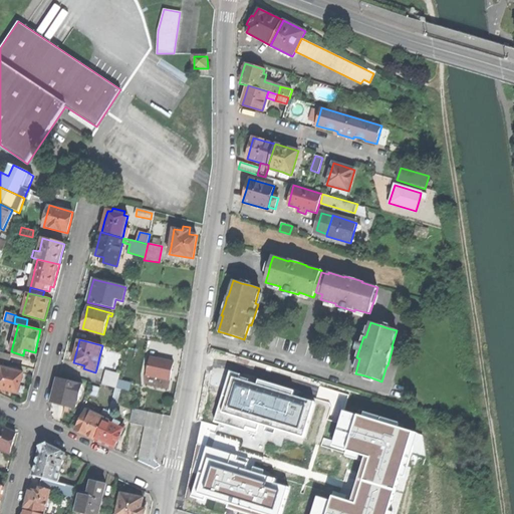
[(0,352),(0,360),(4,361),(8,362),(10,355),(0,352)]
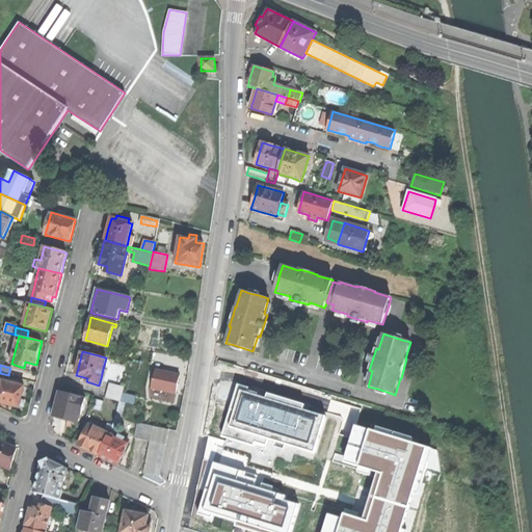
[(178,384),(180,375),(156,370),(152,388),(176,394),(178,384)]
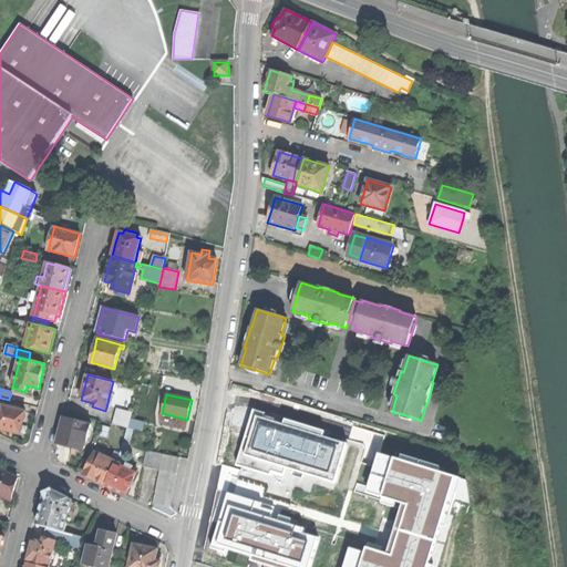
[(0,418),(0,428),(20,434),(23,422),(26,412),(3,406),(4,399),(0,398),(0,414),(1,415),(0,418)]
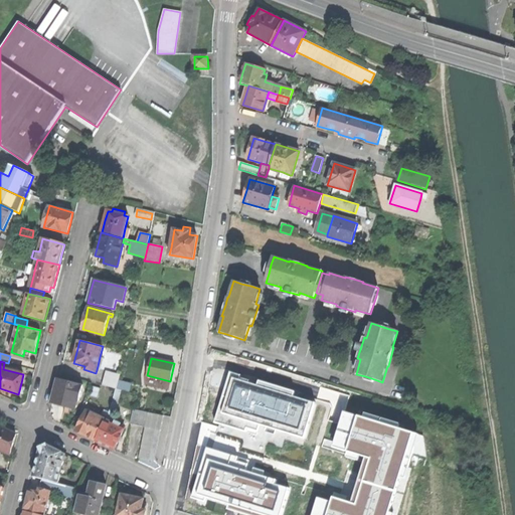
[(107,378),(119,382),(119,380),(121,374),(108,371),(107,378)]
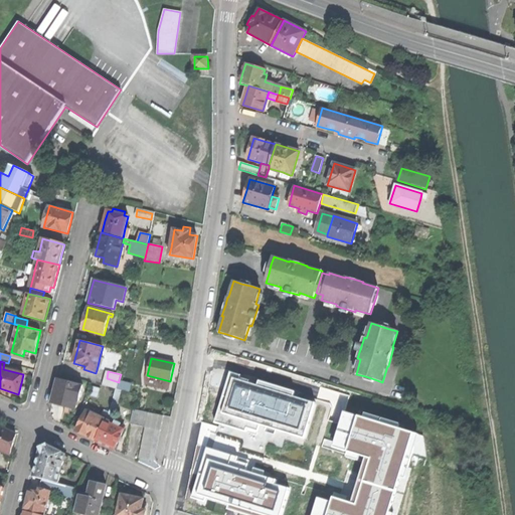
[(239,375),(229,372),(213,422),(244,432),(245,427),(256,431),(259,423),(263,424),(266,425),(264,432),(274,435),(276,428),(302,437),(313,402),(292,396),(293,391),(259,381),(256,386),(237,380),(239,375)]
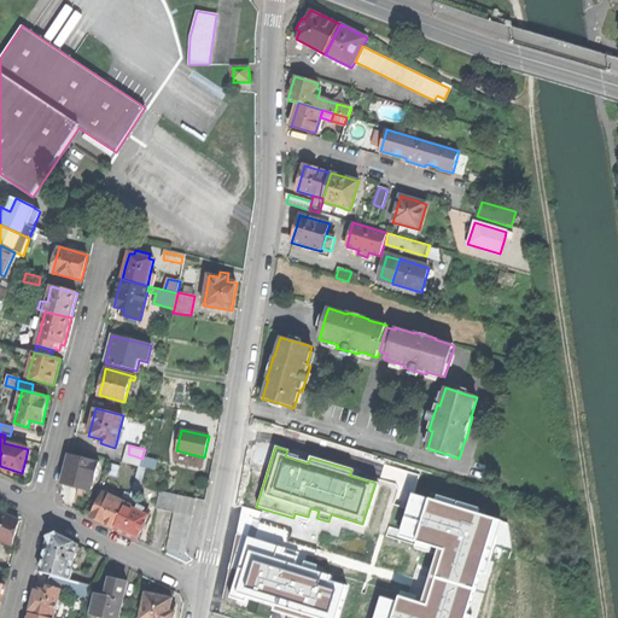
[(128,454),(126,464),(141,467),(143,460),(143,459),(128,454)]
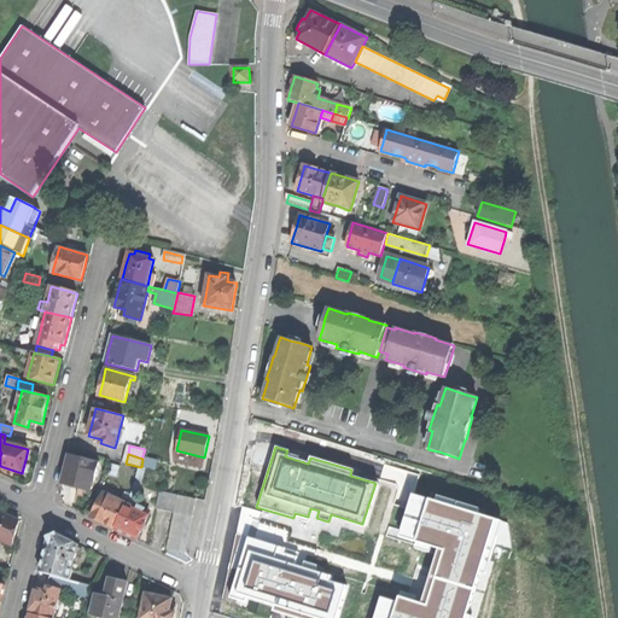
[(70,455),(63,484),(77,488),(92,491),(99,462),(70,455)]
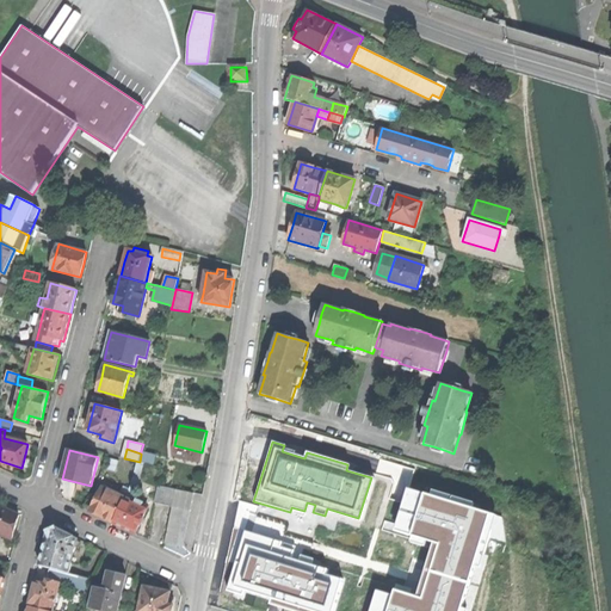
[(156,455),(141,451),(141,454),(141,455),(153,457),(150,464),(153,466),(156,455)]
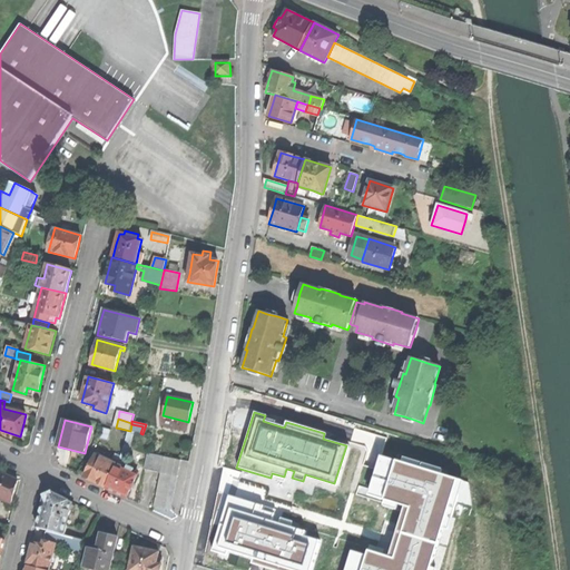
[(143,426),(131,424),(130,431),(140,433),(143,426)]
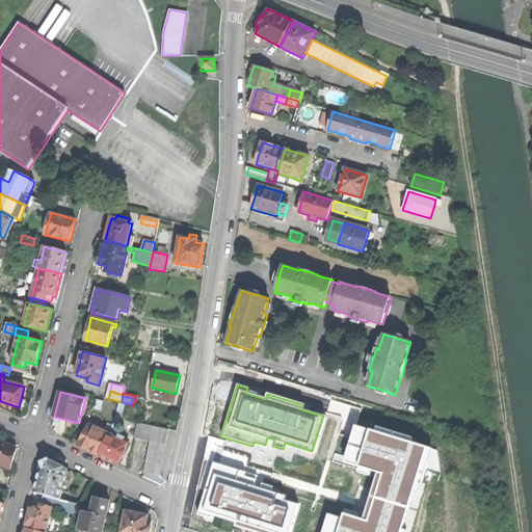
[(114,424),(109,433),(115,436),(116,434),(117,434),(120,429),(124,413),(117,411),(114,424)]
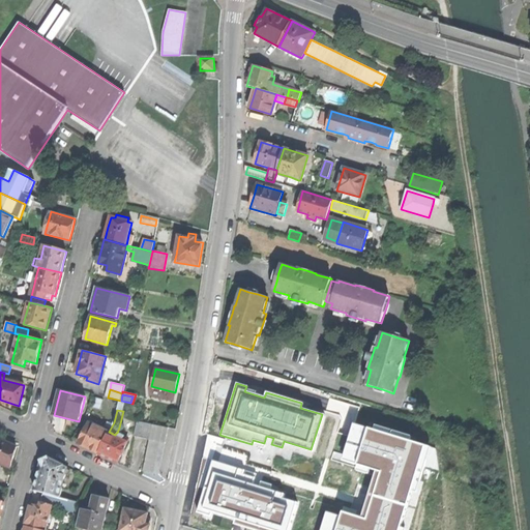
[(209,413),(207,430),(222,431),(223,414),(209,413)]
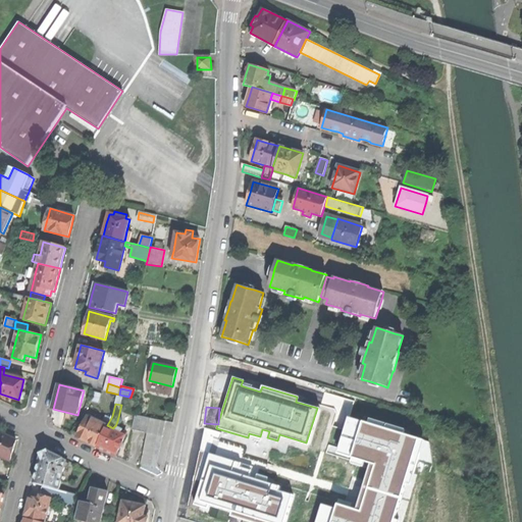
[(132,429),(148,433),(151,418),(135,415),(132,429)]
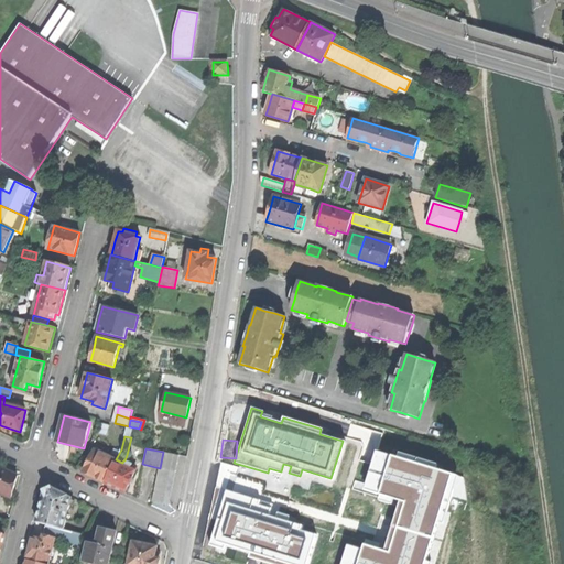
[(95,451),(84,473),(94,477),(105,483),(116,461),(95,451)]
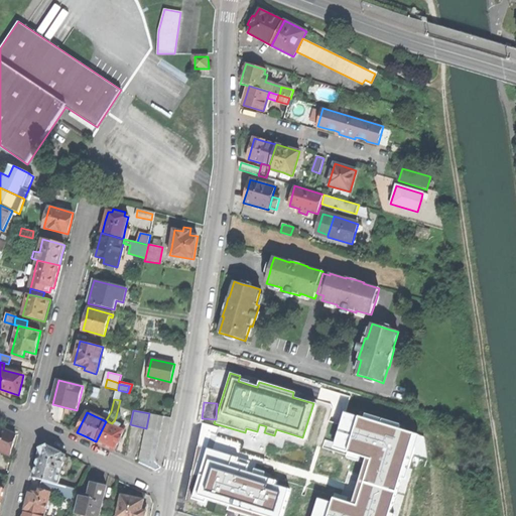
[(330,502),(316,498),(310,515),(392,515),(393,515),(387,513),(398,477),(404,478),(417,434),(398,429),(400,423),(364,412),(363,418),(344,412),(342,417),(333,446),(347,452),(345,458),(358,462),(360,456),(365,457),(355,490),(350,503),(332,497),(330,502)]
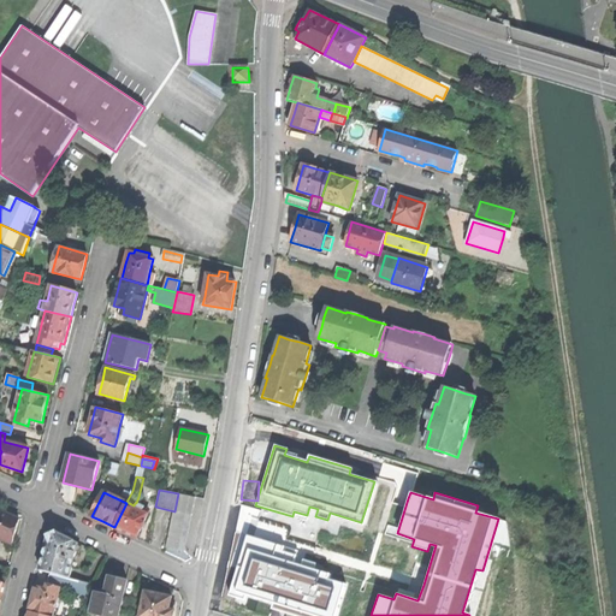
[(166,546),(184,550),(195,497),(178,493),(175,511),(166,546)]
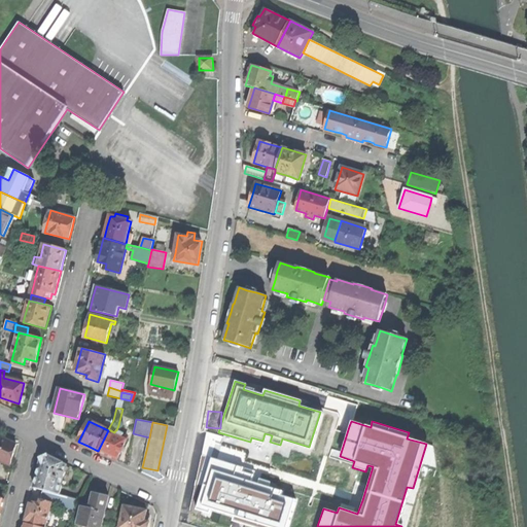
[(108,429),(108,430),(98,451),(107,455),(117,460),(120,452),(121,453),(123,452),(125,448),(125,447),(124,447),(127,438),(125,436),(126,434),(116,430),(115,430),(114,432),(108,429)]
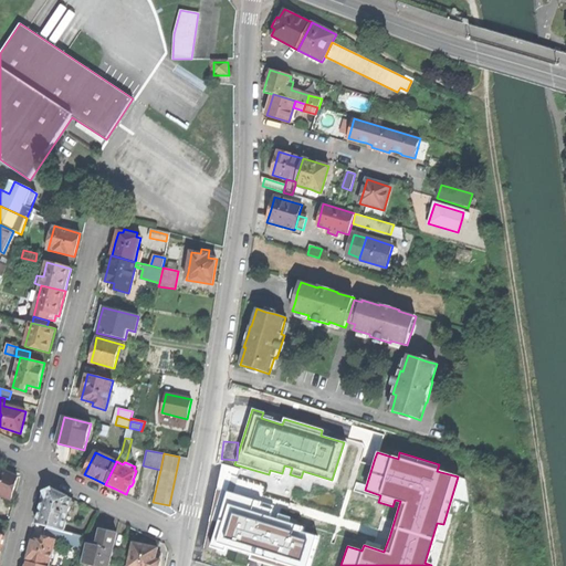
[(0,469),(0,493),(9,498),(11,499),(18,478),(4,471),(0,469)]
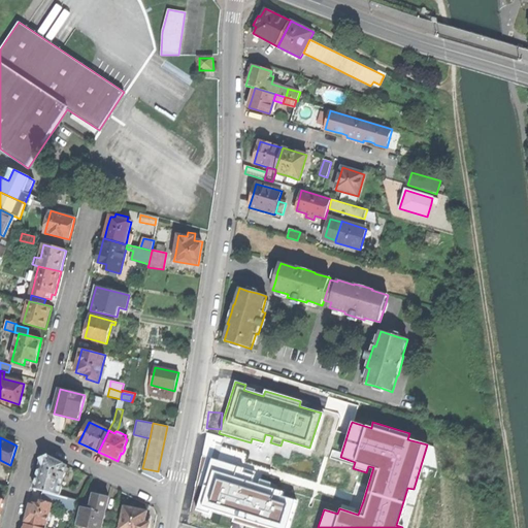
[(58,495),(60,495),(67,466),(57,461),(47,456),(41,459),(34,489),(43,491),(58,495)]
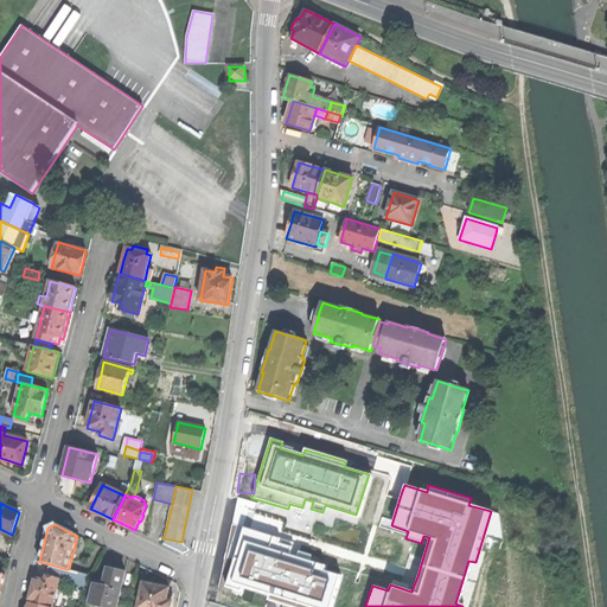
[(293,542),(242,526),(224,587),(240,592),(242,585),(269,593),(267,599),(293,606),(327,606),(337,575),(321,570),(323,564),(310,561),(312,554),(298,549),(296,555),(293,555),(289,554),(293,542)]
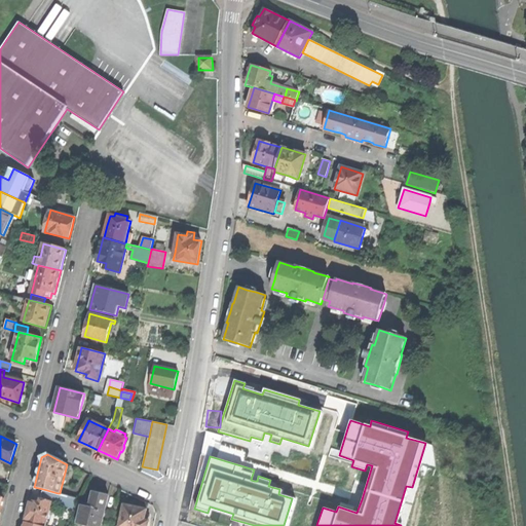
[(41,496),(57,500),(58,493),(43,489),(41,496)]
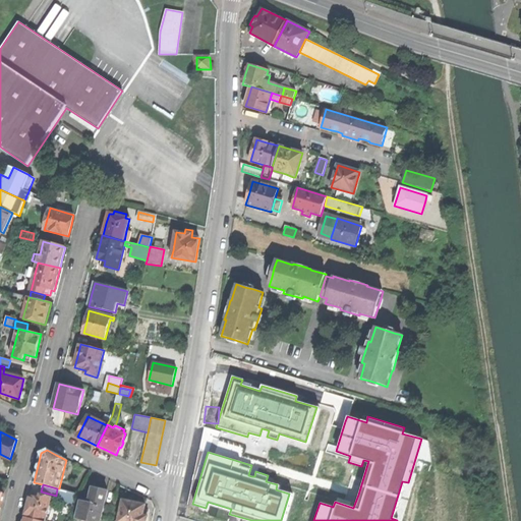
[(81,501),(77,519),(85,520),(100,520),(107,490),(101,489),(93,487),(90,503),(81,501)]
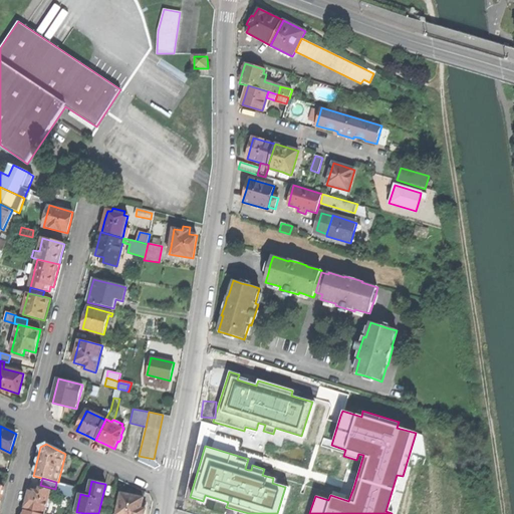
[(77,488),(58,482),(56,482),(55,489),(54,492),(74,497),(77,488)]
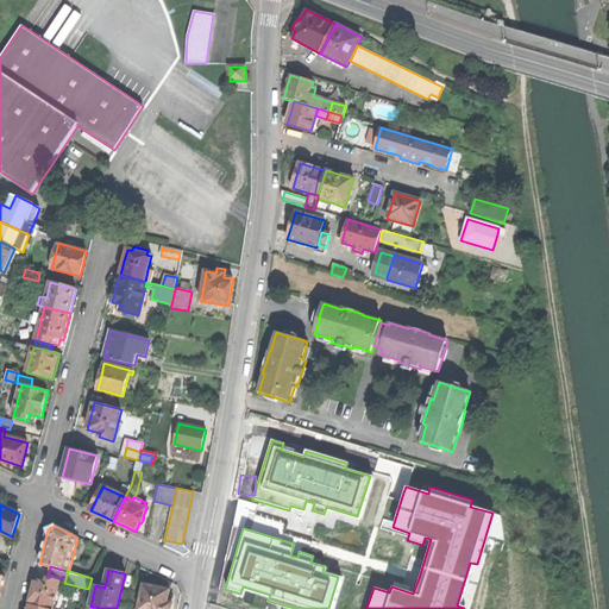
[(29,604),(48,608),(52,608),(60,581),(46,578),(46,582),(35,579),(32,591),(29,604)]
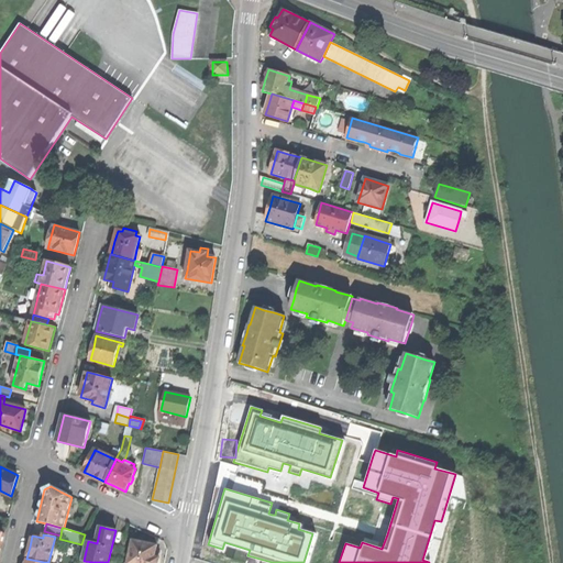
[(153,562),(156,552),(157,545),(144,543),(133,540),(128,562),(153,562)]
